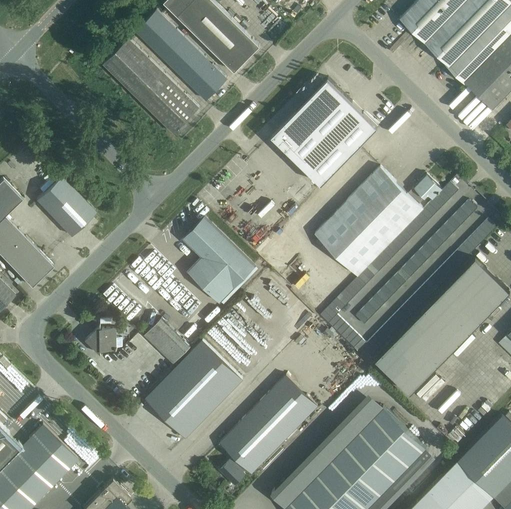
[(259,47),(210,0),(166,0),(163,4),(234,73),(259,47)]
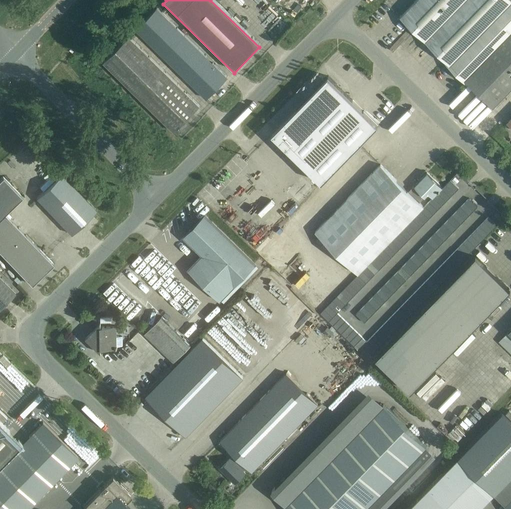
[(510,2),(508,0),(417,0),(399,19),(492,110),(510,89),(510,2)]
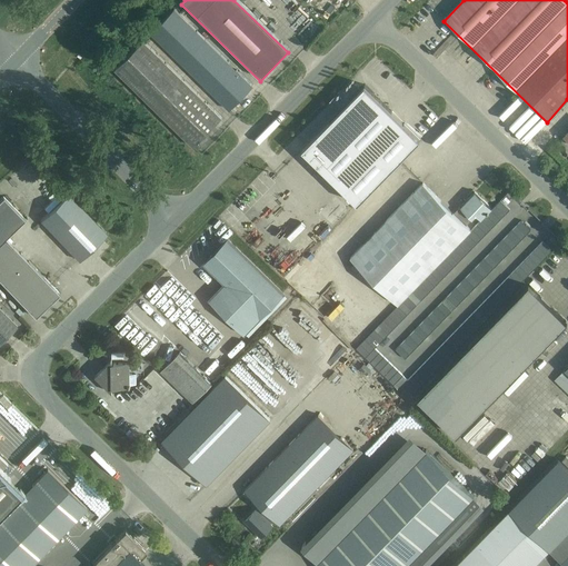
[(150,36),(180,66),(228,113),(252,89),(173,12),(150,36)]
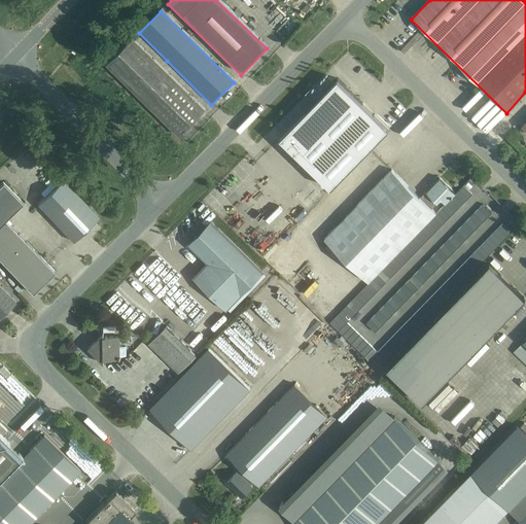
[(280,37),(290,28),(280,18),(270,27),(280,37)]
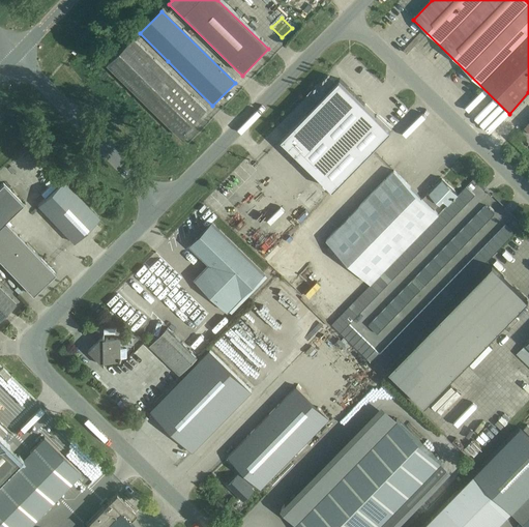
[(106,67),(179,140),(206,113),(133,40),(106,67)]
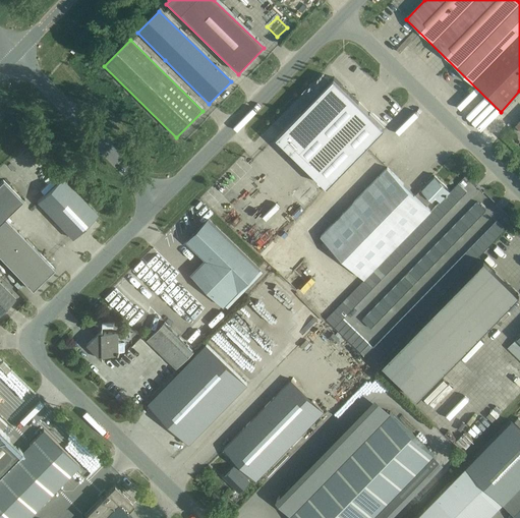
[(384,130),(333,80),(275,139),(326,188),(384,130)]
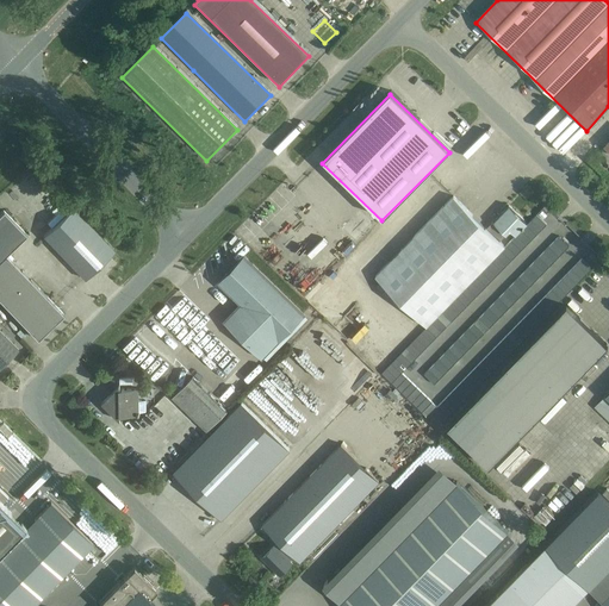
[(503,249),(498,244),(485,231),(452,199),(374,279),(426,329),(503,249)]
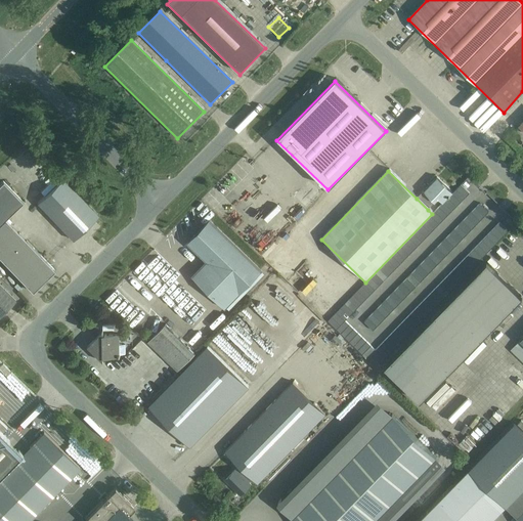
[(435,179),(427,187),(417,199),(428,210),(434,204),(437,201),(442,205),(451,194),(435,179)]
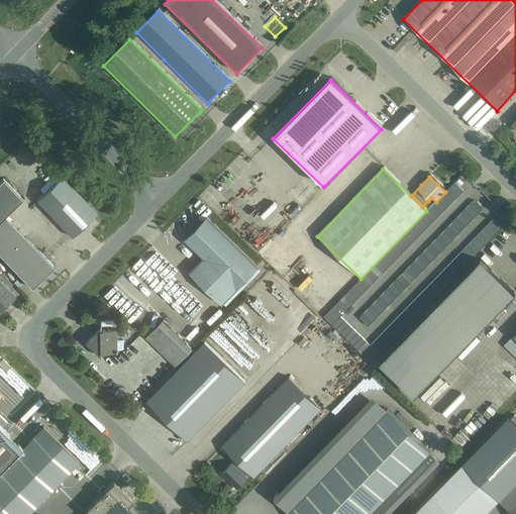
[(96,216),(62,179),(36,203),(72,239),(96,216)]
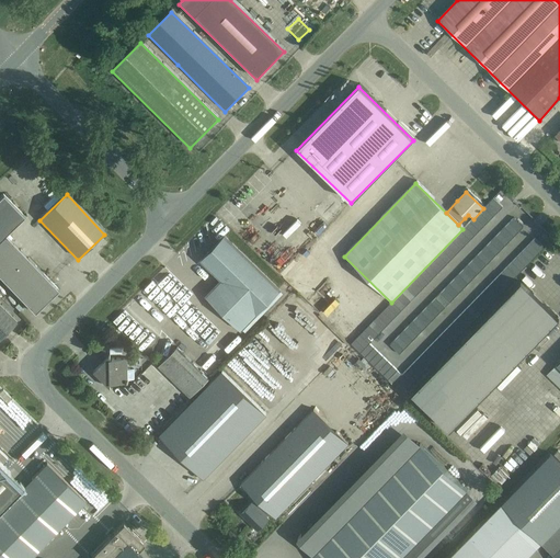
[(0,280),(26,307),(34,316),(44,306),(45,308),(49,304),(48,302),(58,293),(4,237),(23,219),(2,196),(0,198),(0,280)]
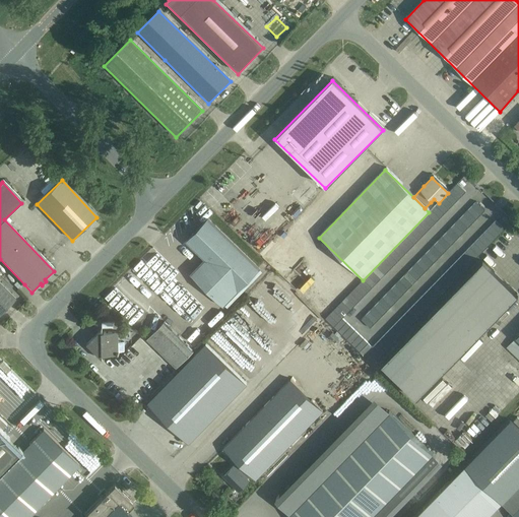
[(456,186),(452,190),(460,199),(465,194),(456,186)]
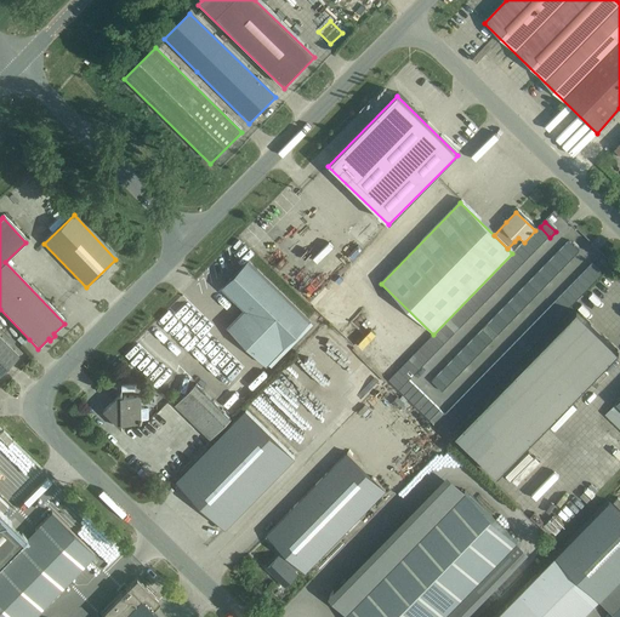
[(535,232),(545,243),(550,238),(540,227),(535,232)]
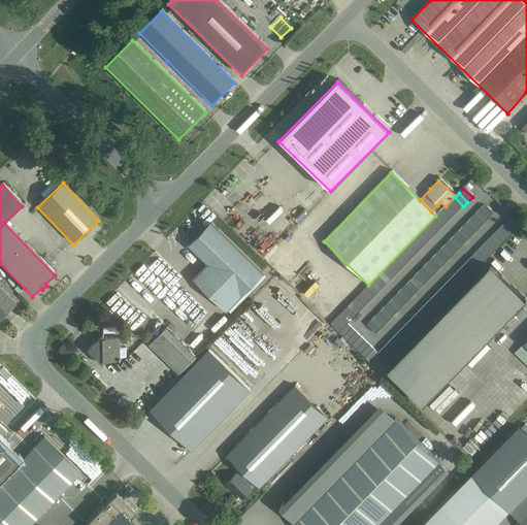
[(455,197),(450,202),(459,210),(463,206),(455,197)]
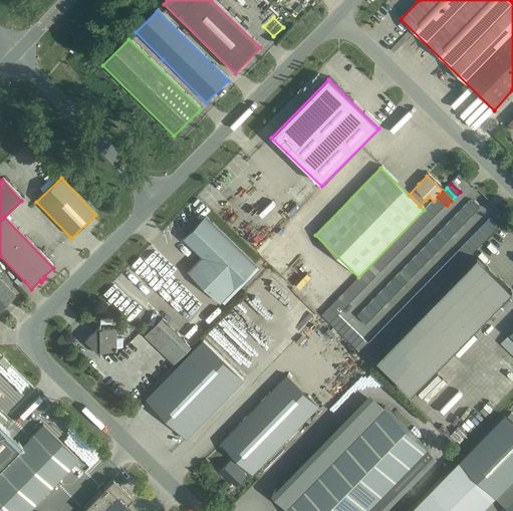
[(434,201),(443,209),(447,205),(438,197),(434,201)]
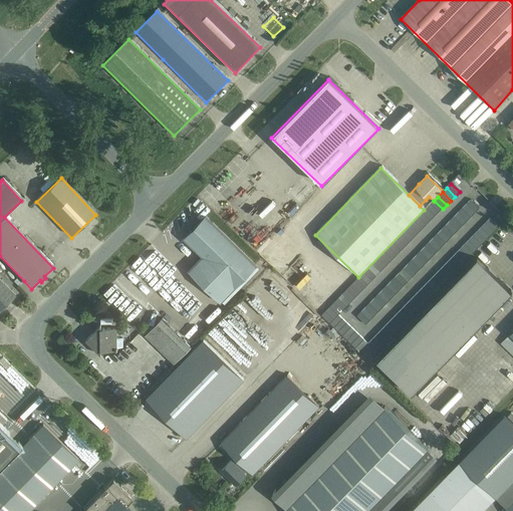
[(434,201),(430,205),(439,214),(443,209),(434,201)]
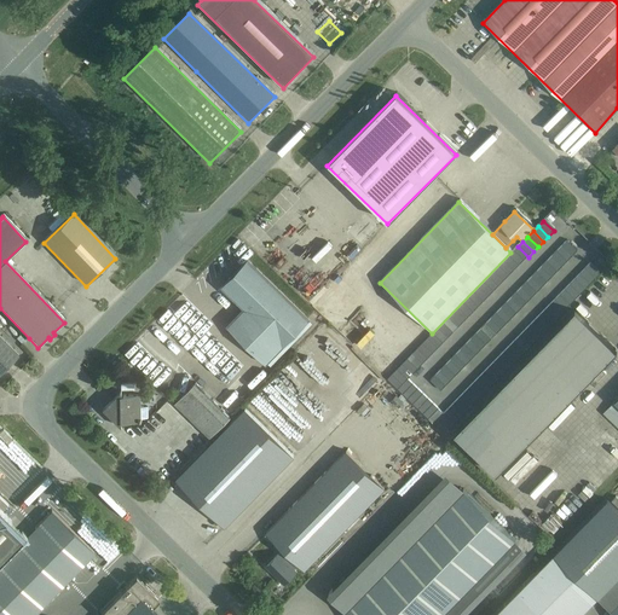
[(571,259),(576,254),(566,243),(561,249),(571,259)]
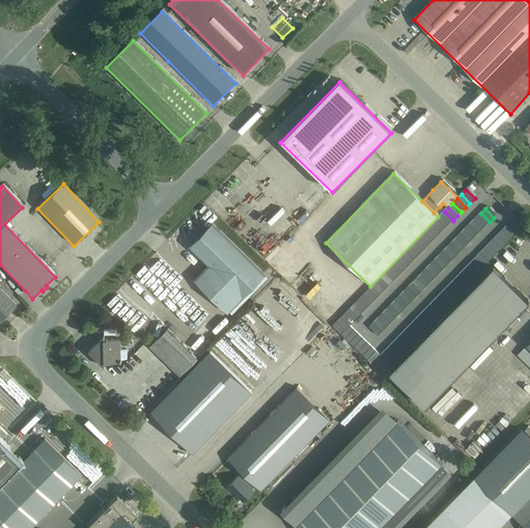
[(440,217),(448,225),(453,221),(444,212),(440,217)]
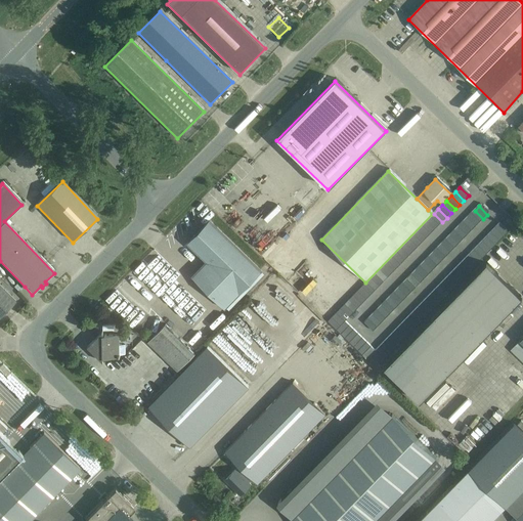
[(479,223),(483,219),(475,211),(471,215),(479,223)]
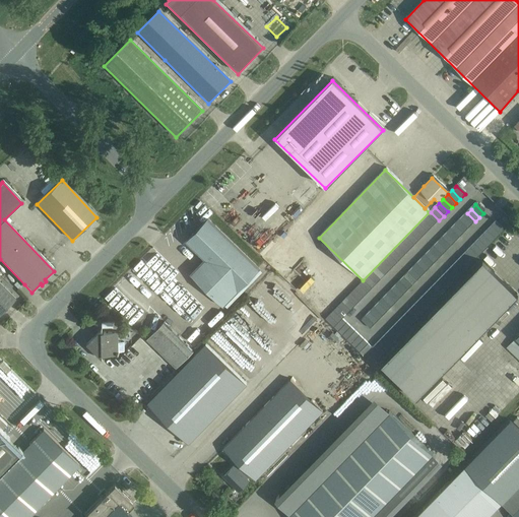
[(431,212),(427,216),(435,224),(439,220),(431,212)]
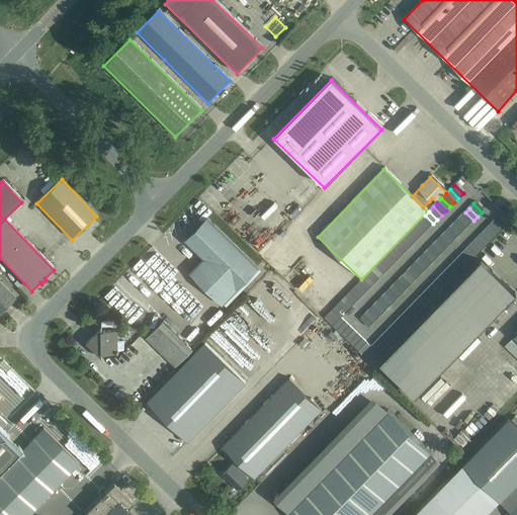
[(465,212),(460,217),(469,226),(474,221),(465,212)]
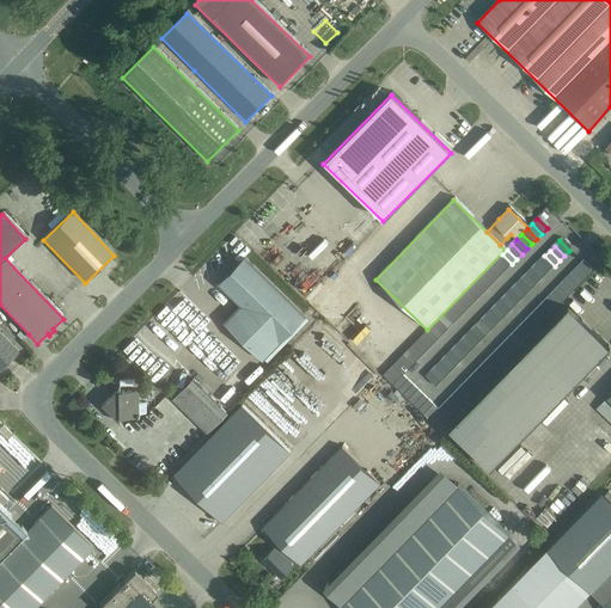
[(496,259),(507,270),(512,264),(502,255),(496,259)]
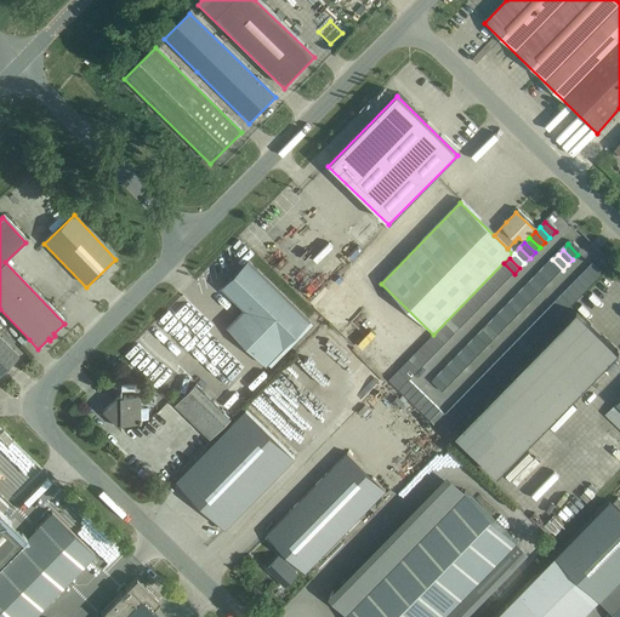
[(558,275),(563,270),(552,260),(547,264),(558,275)]
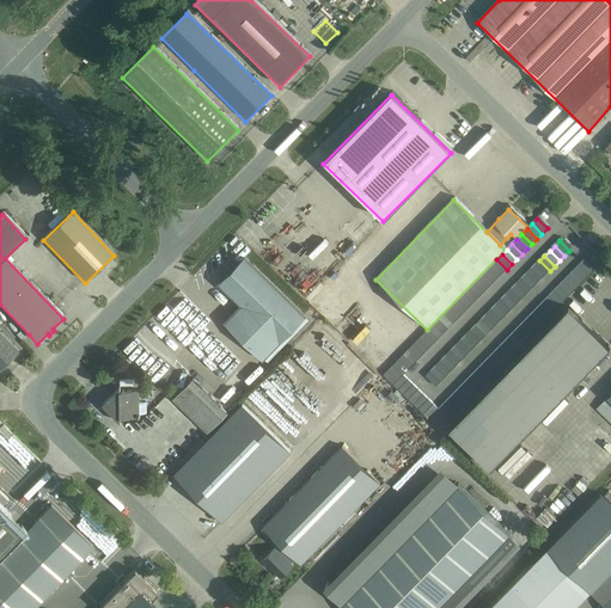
[(496,259),(492,265),(502,275),(507,270),(496,259)]
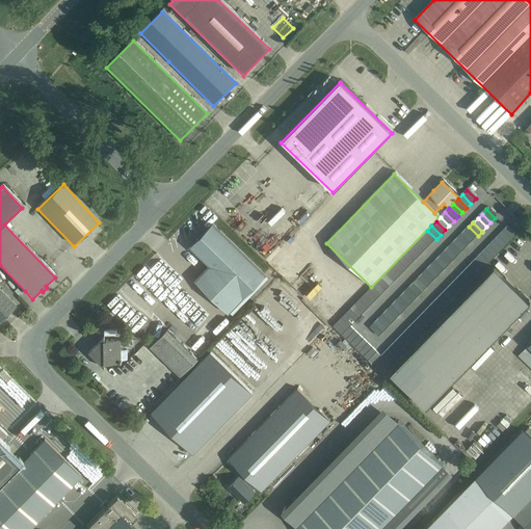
[(194,283),(228,315),(264,278),(212,227),(190,249),(209,268),(194,283)]
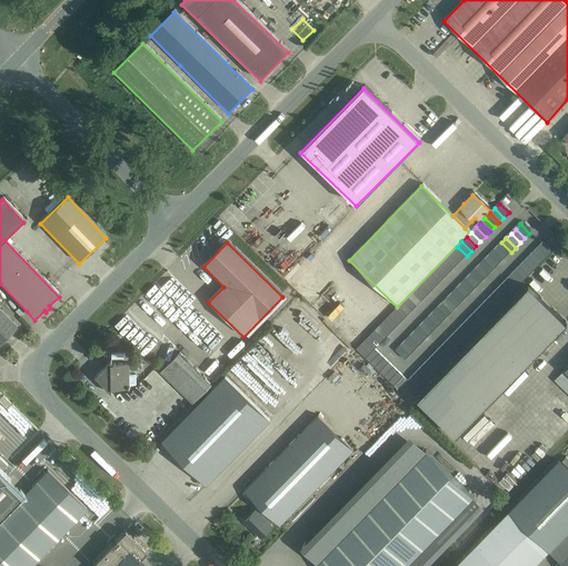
[(501,242),(497,248),(507,257),(511,252),(501,242)]
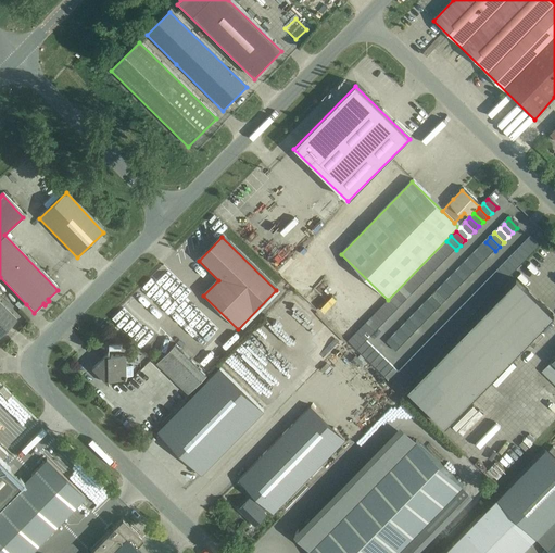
[(529,239),(525,243),(533,253),(539,248),(529,239)]
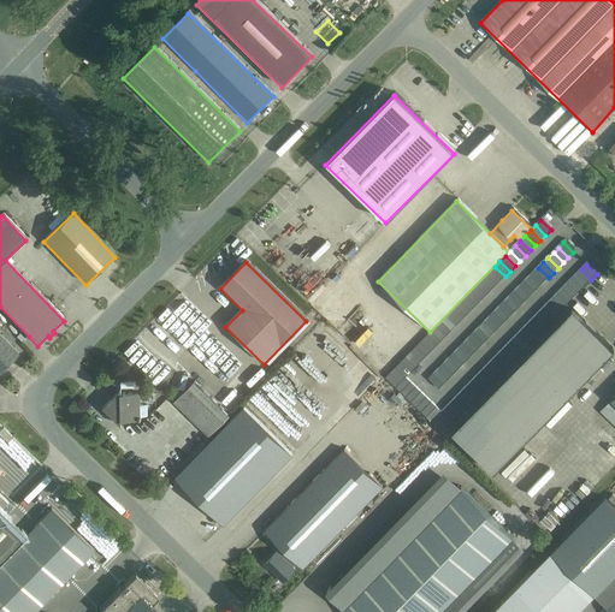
[(490,272),(501,281),(506,277),(495,267),(490,272)]
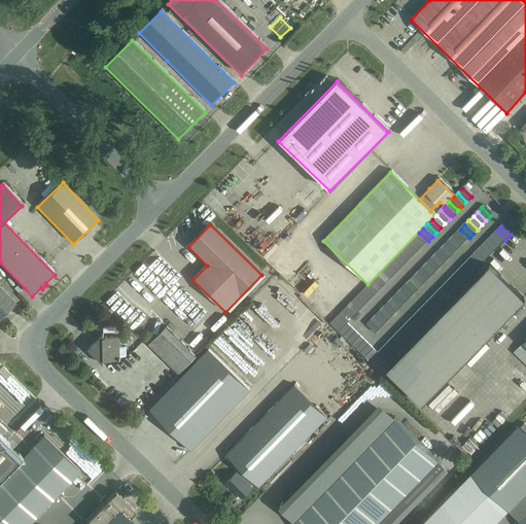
[(464,242),(469,238),(460,230),(456,234),(464,242)]
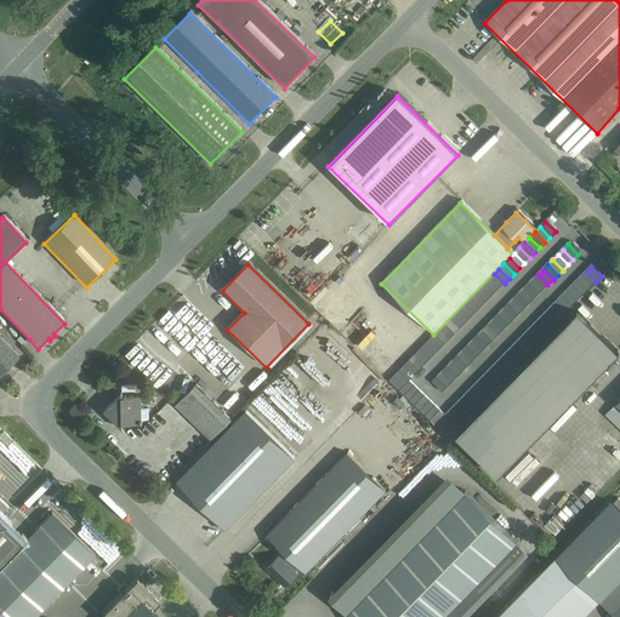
[(591,287),(596,283),(586,272),(581,278),(591,287)]
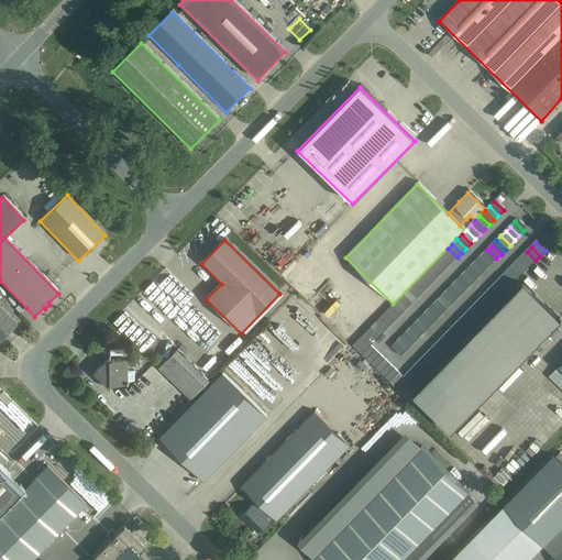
[(448,249),(443,253),(453,263),(458,257),(448,249)]
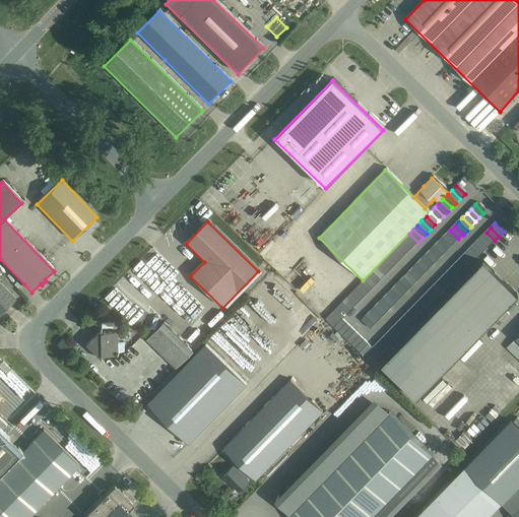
[(450,231),(446,235),(454,244),(458,239),(450,231)]
